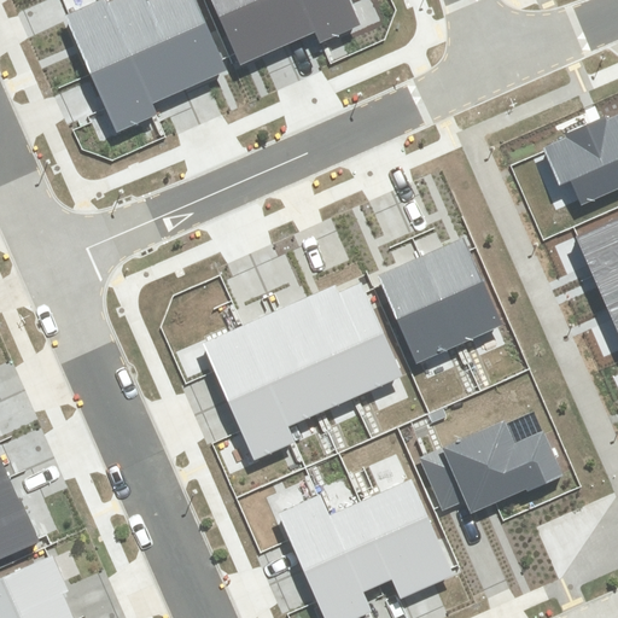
[(64,16),(89,74),(132,54),(108,3),(106,0),(99,0),(69,13),(64,16)]
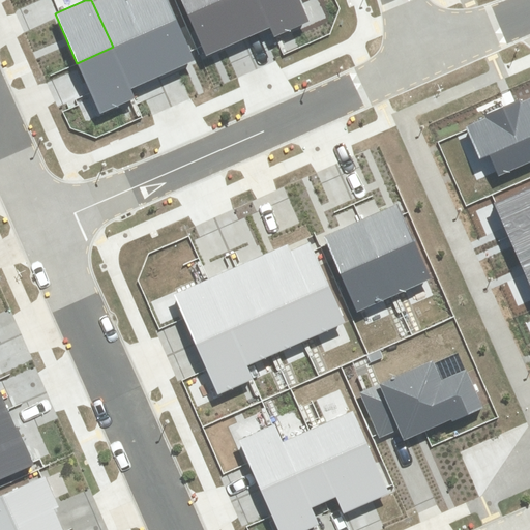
[(126,1),(125,0),(97,0),(92,2),(113,47),(130,89),(136,87),(159,77),(126,1)]
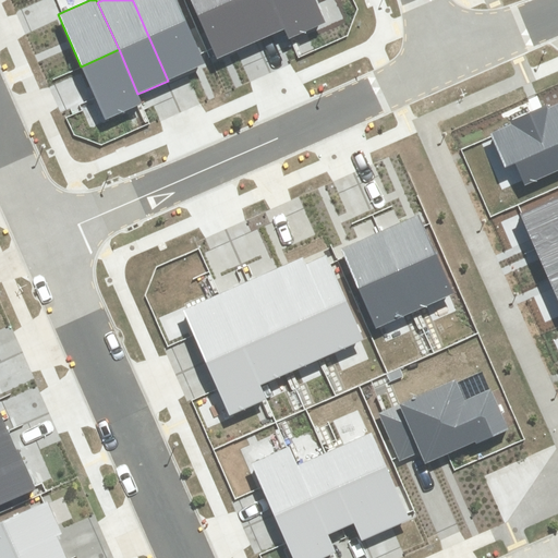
[(201,53),(176,0),(134,0),(133,1),(168,81),(198,68),(205,64),(201,53)]
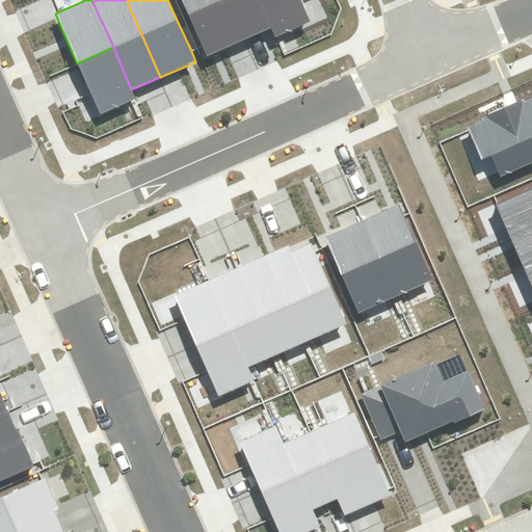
[(223,0),(182,0),(202,47),(206,56),(215,52),(241,42),(223,0)]
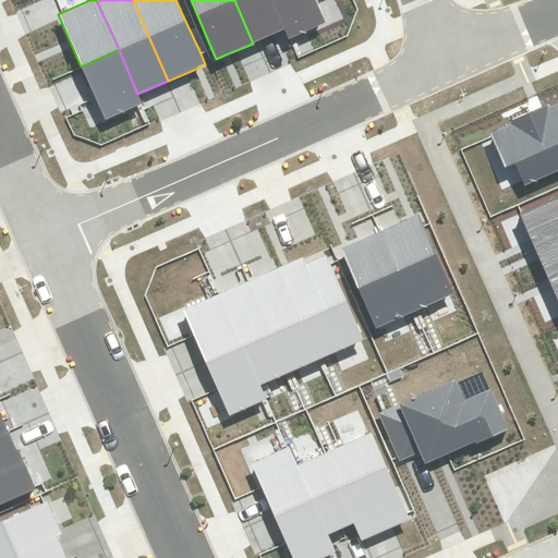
[(277,34),(284,31),(271,0),(234,0),(253,44),(277,34)]
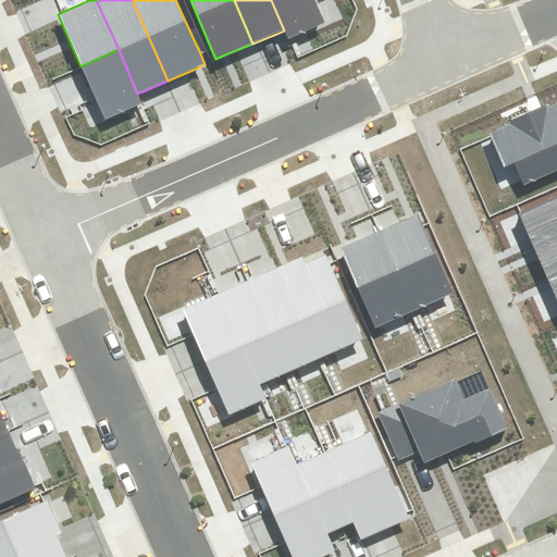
[(287,38),(324,23),(314,0),(271,0),(284,31),(287,38)]
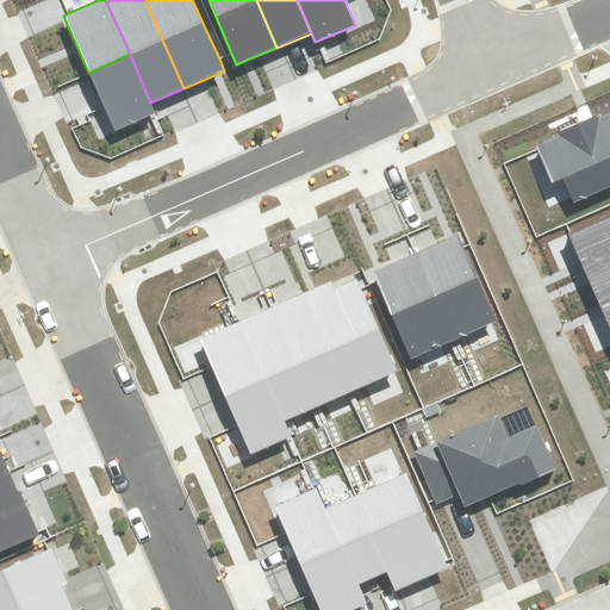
[(114,131),(155,113),(150,103),(130,54),(88,73),(104,107),(114,131)]
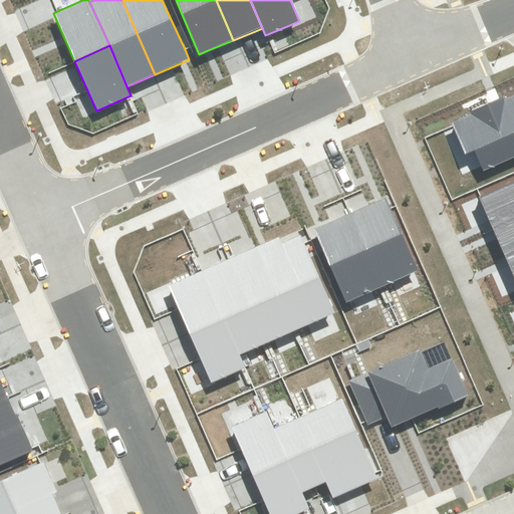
[(472,114),(452,122),(466,155),(474,151),(483,171),(513,157),(513,95),(504,100),(502,96),(494,100),(470,110),(472,114)]
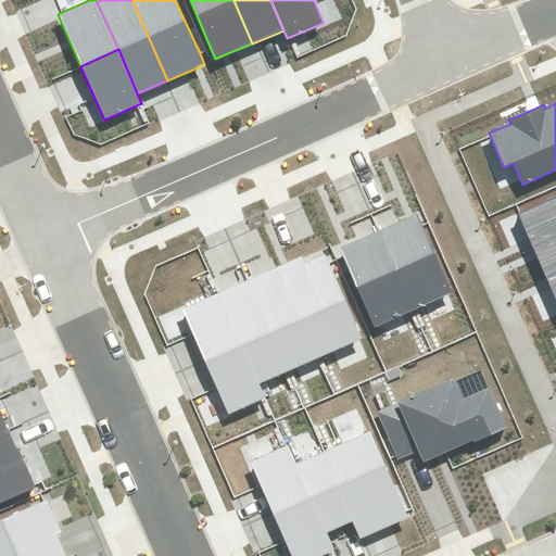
[(555,197),(518,213),(531,242),(555,231),(555,197)]
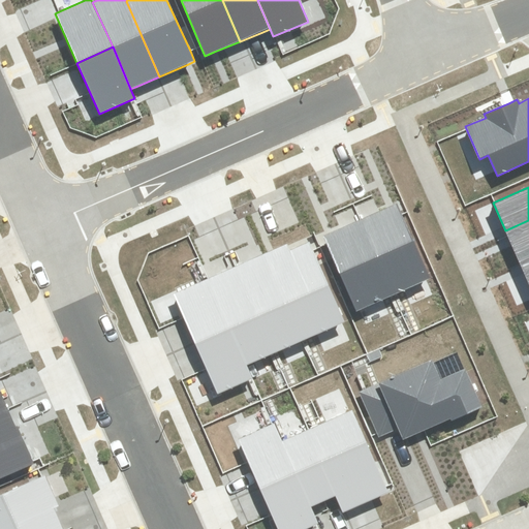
[(394,294),(429,279),(401,215),(396,205),(361,220),(394,294)]
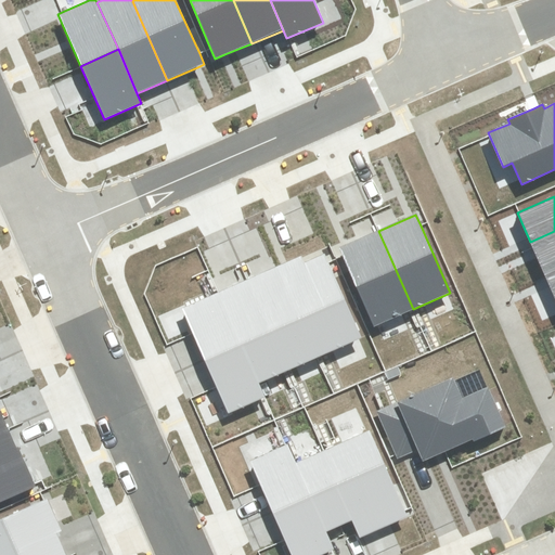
[(343,256),(374,326),(413,309),(378,231),(339,248),(343,256)]
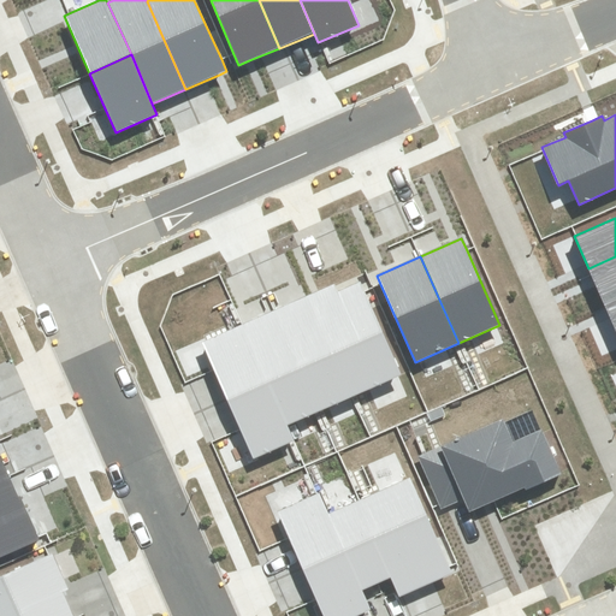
[(606,312),(615,307),(615,256),(588,268),(606,312)]
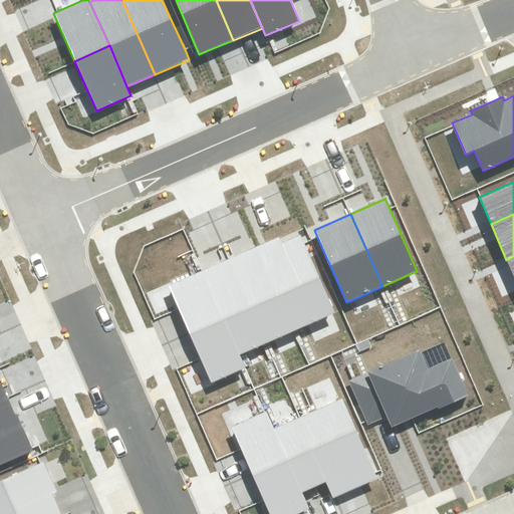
[(294,330),(334,313),(303,243),(300,235),(282,243),(279,237),(257,247),(294,330)]
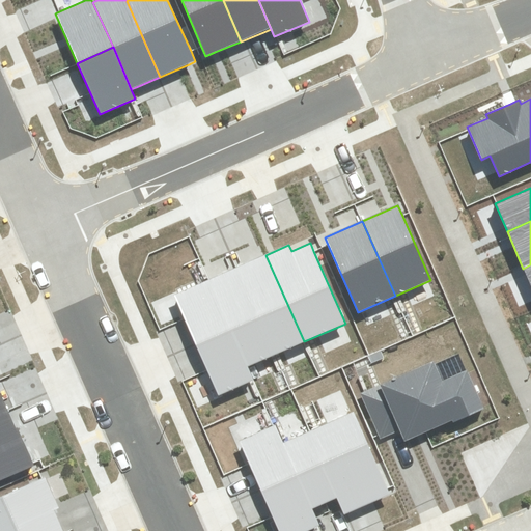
[(276,354),(304,341),(266,255),(238,268),(276,354)]
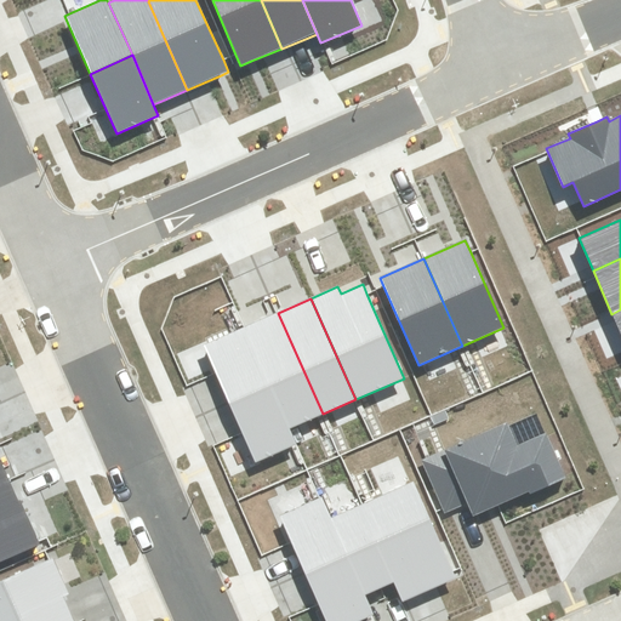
[(290,428),(323,414),(278,313),(245,328),(272,386),(290,428)]
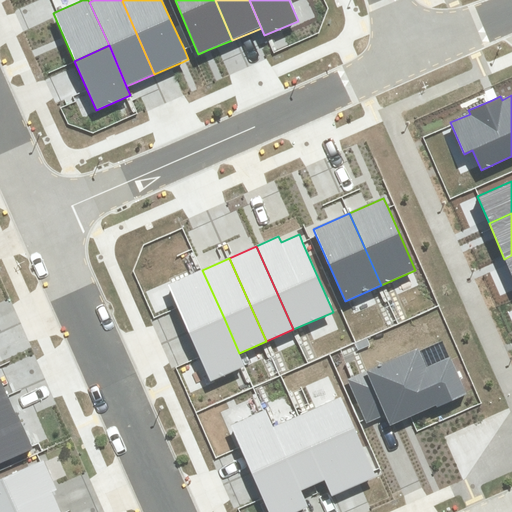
[(178,308),(189,333),(224,318),(202,270),(168,285),(178,308)]
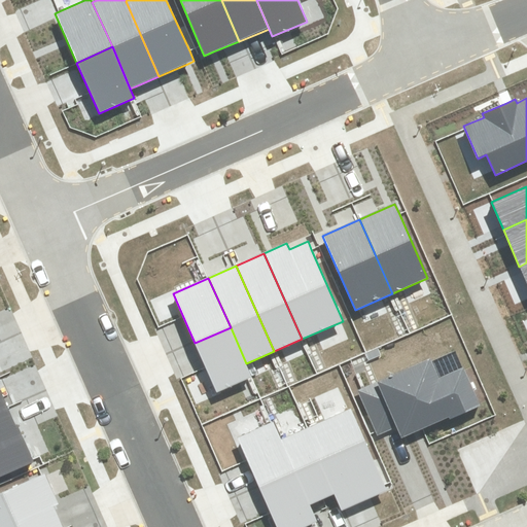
[(231,327),(195,343),(206,367),(217,393),(252,378),(246,363),(231,327)]
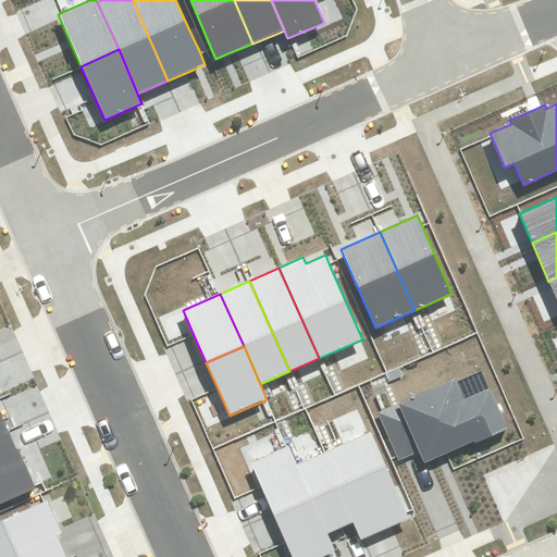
[(420,453),(424,463),(447,454),(474,442),(475,444),(508,430),(490,388),(465,399),(455,379),(378,412),(397,457),(398,461),(420,453)]
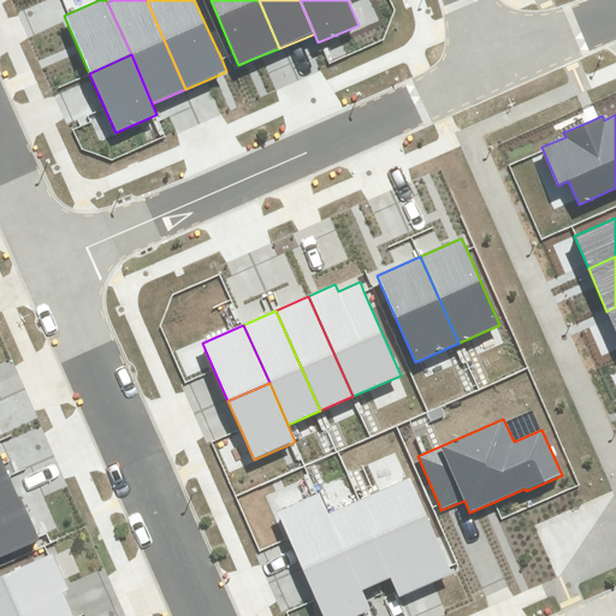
[(0,557),(37,542),(10,475),(0,479),(0,557)]
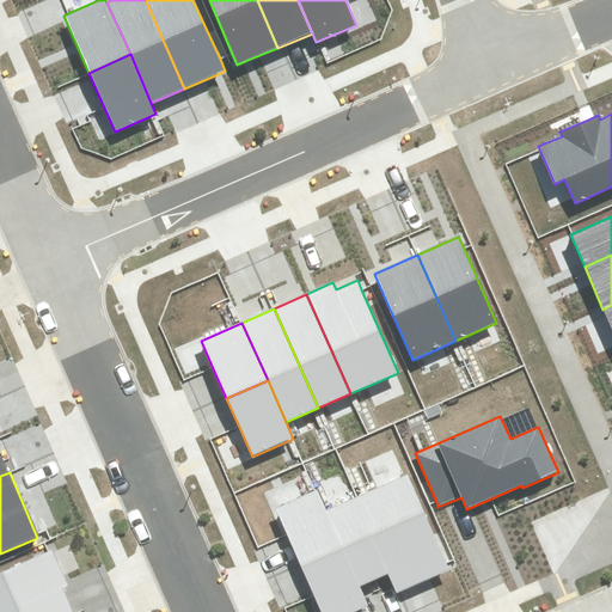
[(397,592),(450,570),(447,563),(408,476),(356,499),(390,574),(397,592)]
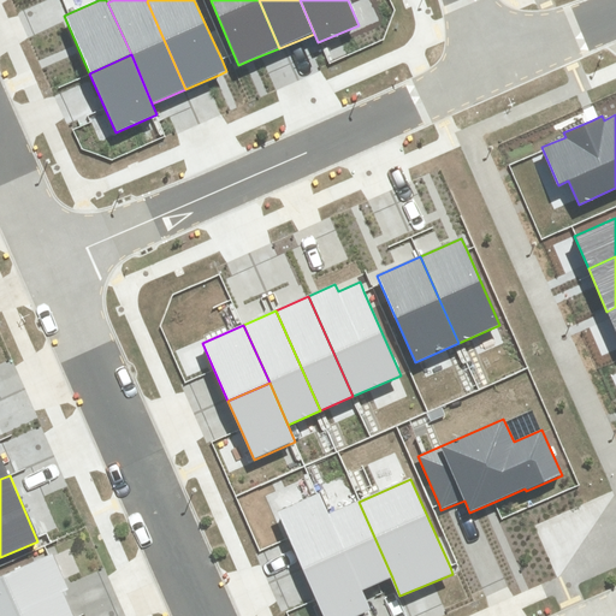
[(289,539),(302,569),(345,551),(329,514),(320,493),(317,495),(277,511),(289,539)]
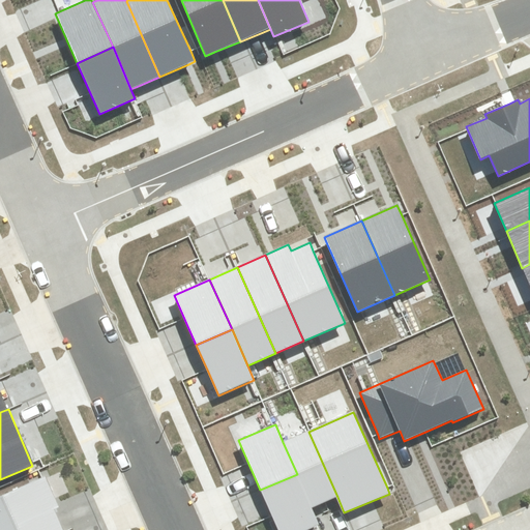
[(312,508),(337,497),(308,432),(283,442),(297,474),(312,508)]
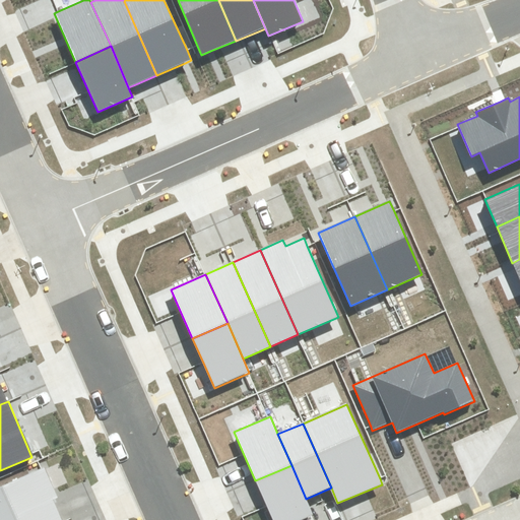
[(301,519),(311,516),(313,515),(306,499),(291,465),(255,480),(266,506),(272,519),(301,519)]
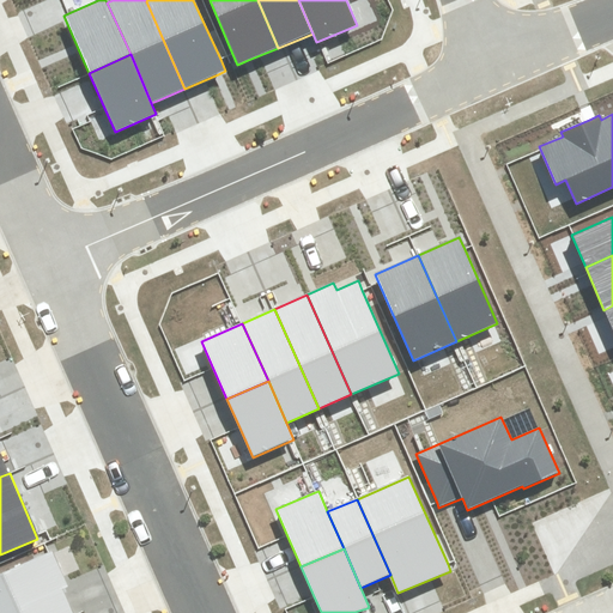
[(0,612),(72,612),(62,589),(68,587),(53,551),(0,574),(0,612)]
